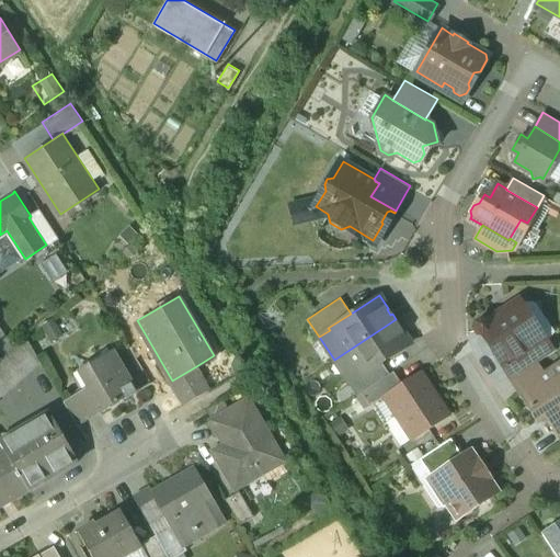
[(517,298),(487,319),(480,317),(475,320),(473,327),(478,332),(483,333),(503,364),(514,356),(538,341),(537,340),(526,324),(532,320),(517,298)]
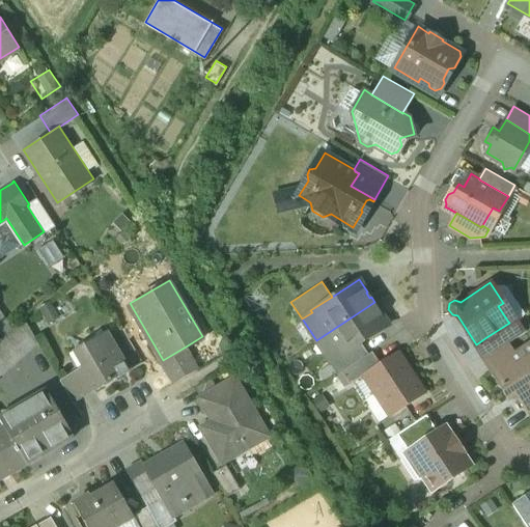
[(374,302),(316,340),(329,359),(338,353),(339,355),(361,340),(388,323),(386,320),(385,321),(381,315),(383,314),(374,302)]
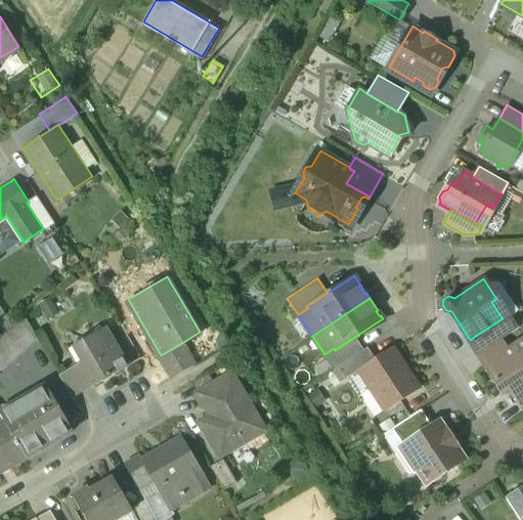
[(24,312),(0,334),(0,367),(37,335),(24,312)]
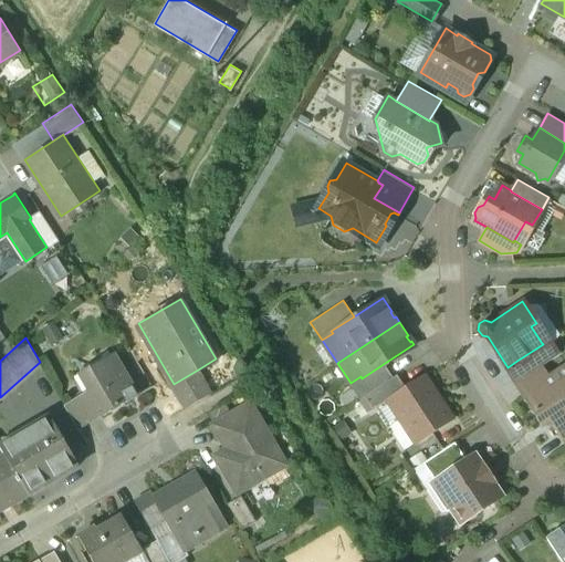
[(543,344),(519,360),(527,373),(541,365),(561,352),(553,341),(546,340),(542,343),(543,344)]
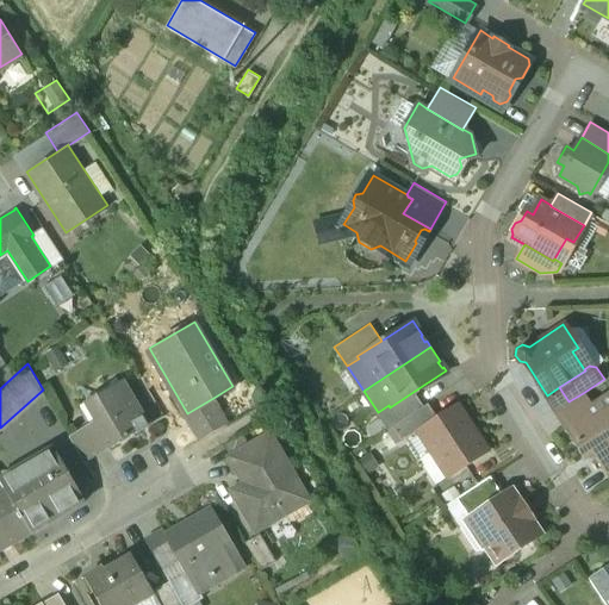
[(124,376),(92,395),(103,415),(69,434),(85,460),(150,422),(124,376)]
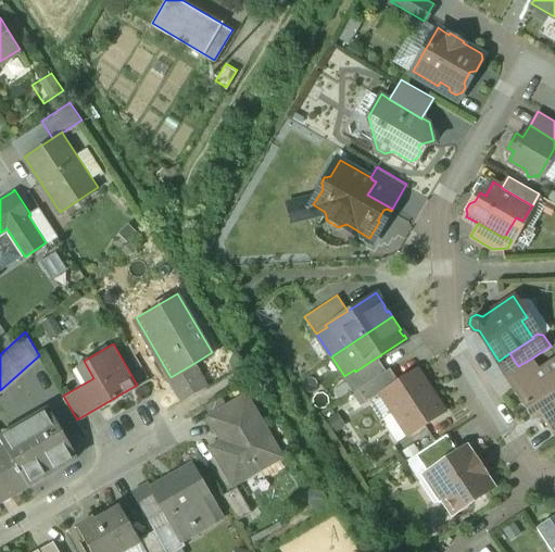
[(378,356),(355,372),(354,369),(344,376),(353,390),(357,388),(386,368),(378,356)]
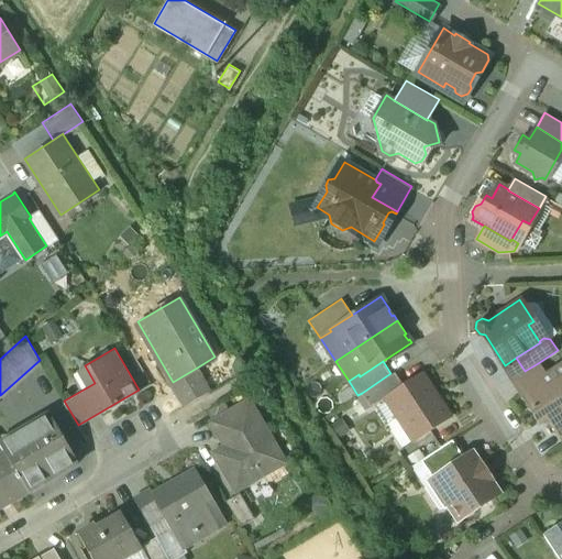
[(525,371),(516,377),(522,388),(544,374),(538,363),(525,371)]
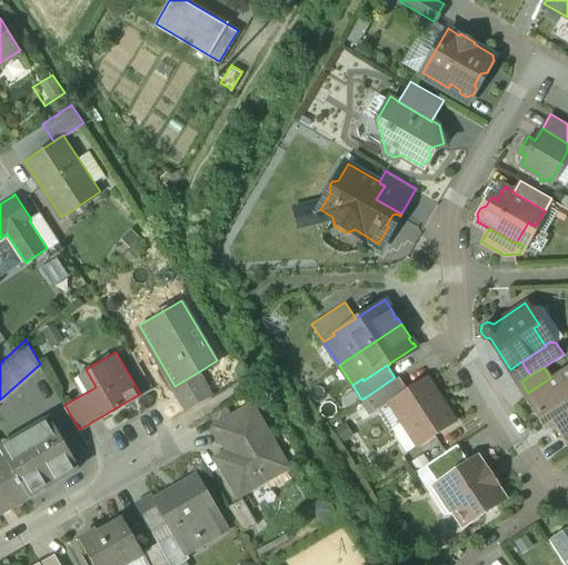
[(528,393),(527,394),(546,424),(554,419),(564,434),(567,430),(567,367),(550,378),(528,393)]
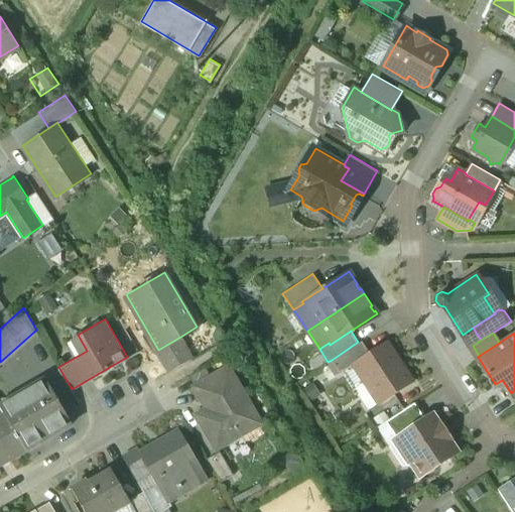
[(180,337),(158,350),(169,370),(191,357),(180,337)]
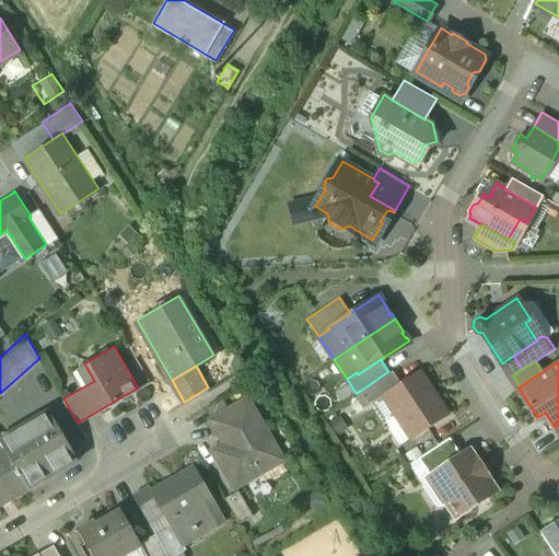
[(388,371),(360,391),(369,404),(384,394),(383,393),(402,382),(393,369),(388,371)]
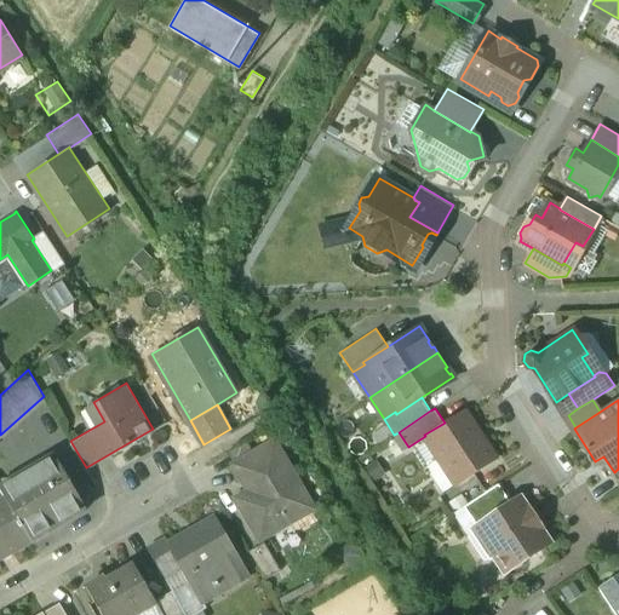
[(497,457),(465,408),(445,423),(424,435),(425,436),(439,457),(441,455),(458,482),(497,457)]
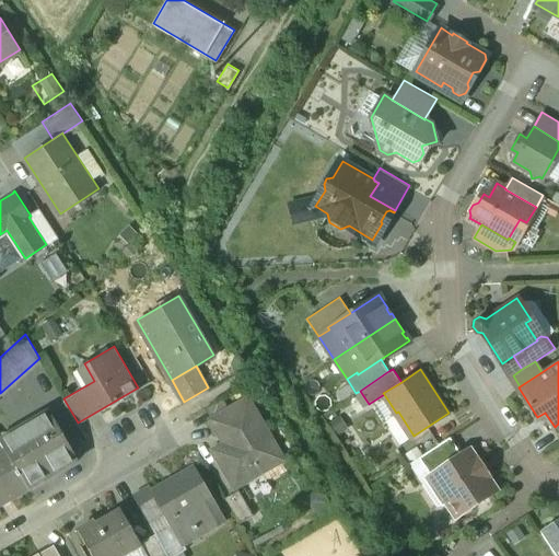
[(247,397),(211,417),(225,441),(213,448),(234,484),(281,456),(247,397)]
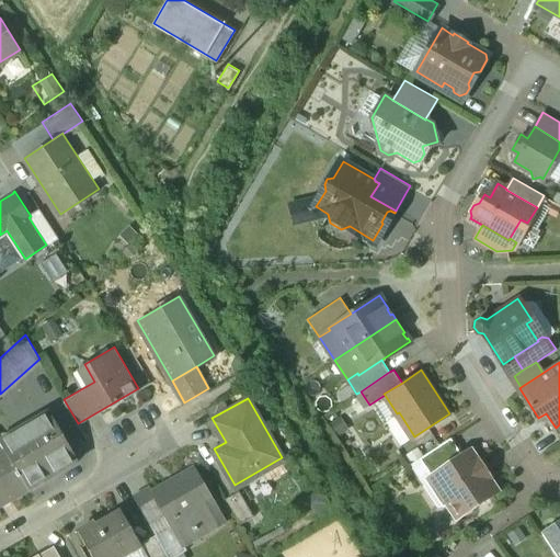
[(50,410),(0,439),(0,440),(6,451),(27,488),(78,458),(50,410)]
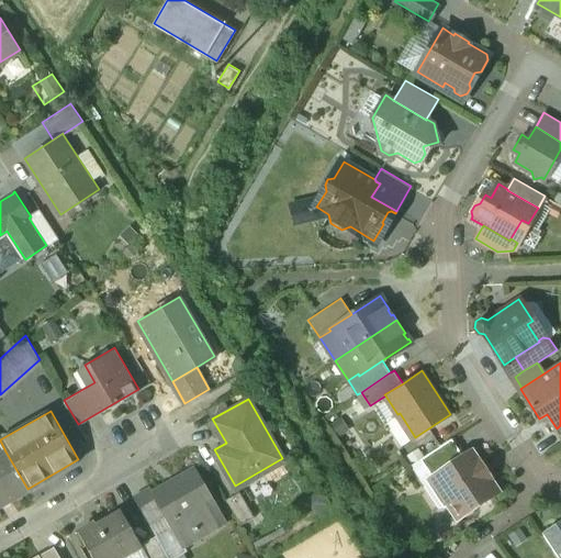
[(451,437),(421,458),(434,478),(437,476),(436,475),(463,456),(451,437)]
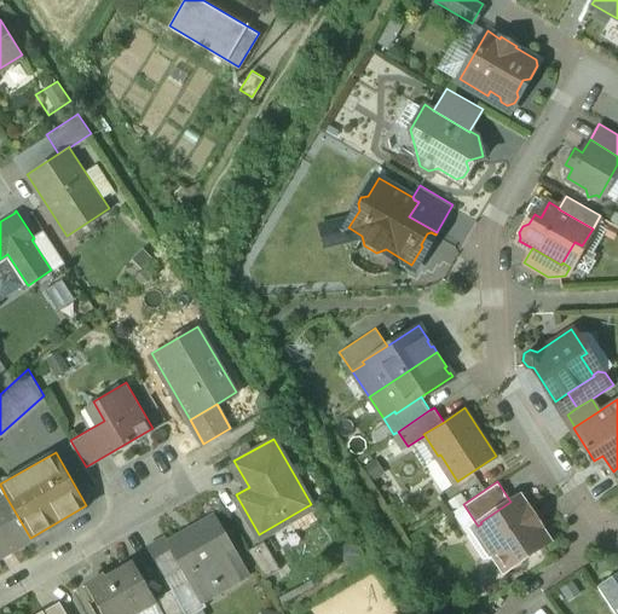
[(0,556),(30,538),(6,497),(0,499),(0,556)]
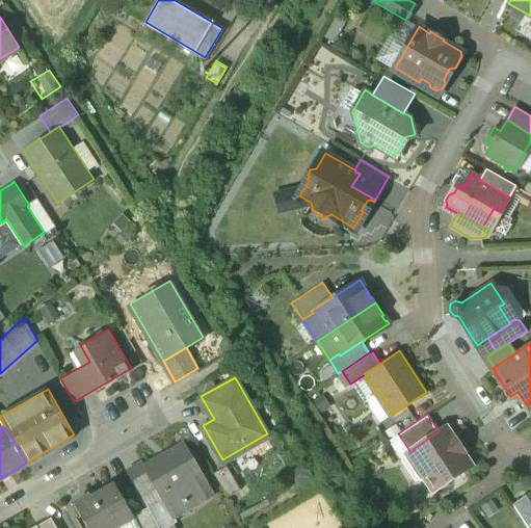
[(439,431),(413,449),(414,450),(427,472),(426,473),(426,475),(426,477),(434,489),(471,465),(462,452),(465,451),(454,436),(452,437),(446,427),(439,431)]
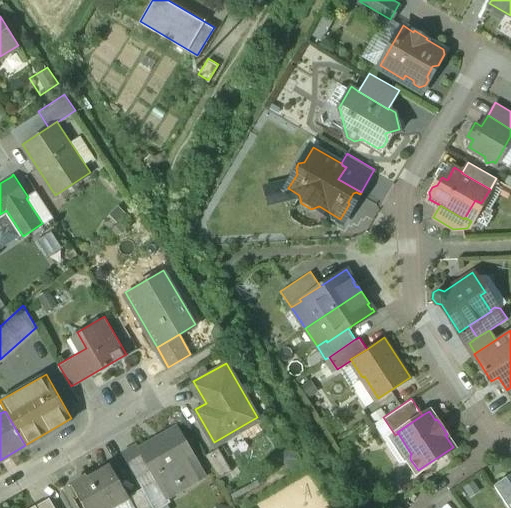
[(204,473),(176,426),(140,447),(157,477),(167,494),(204,473)]
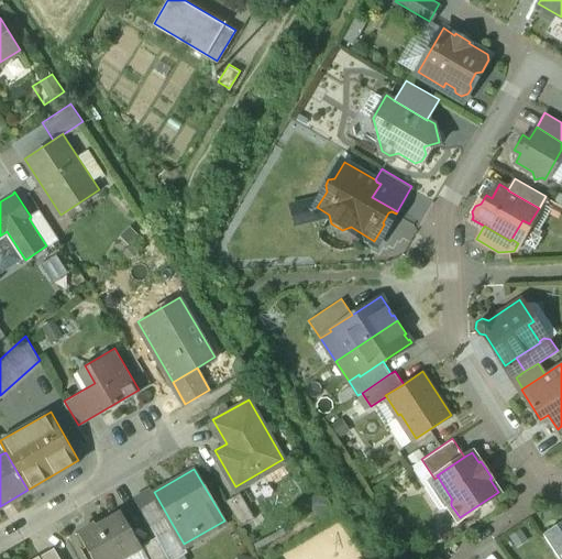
[(154,492),(151,488),(134,497),(156,534),(156,535),(173,525),(154,492)]
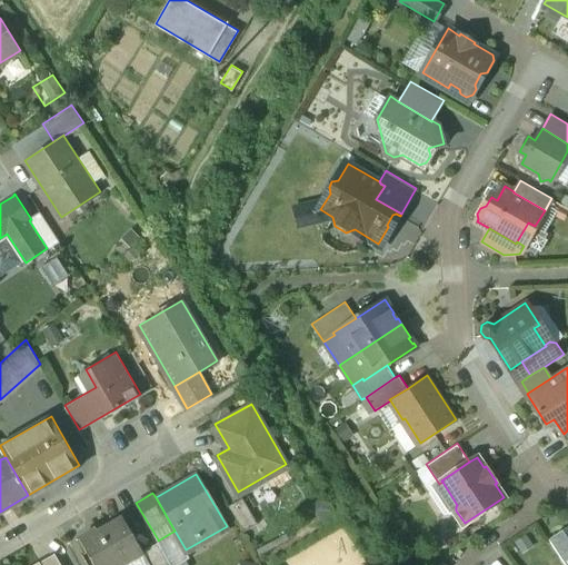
[(242,496),(229,504),(243,528),(256,521),(242,496)]
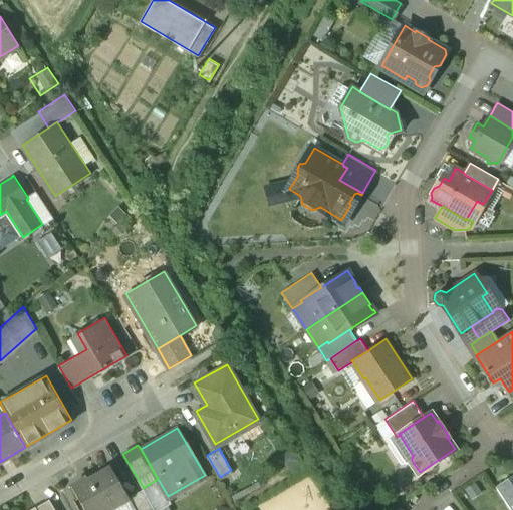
[(111,465),(87,479),(85,475),(71,484),(85,509),(105,509),(130,497),(129,495),(111,465)]
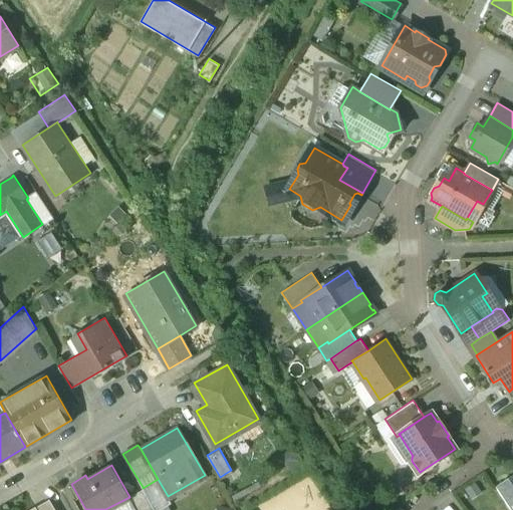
[(512,475),(497,486),(512,509),(512,475)]
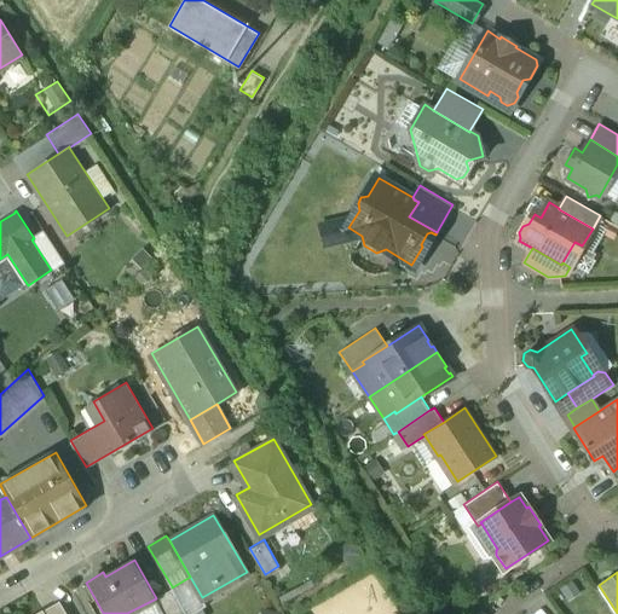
[(172,588),(172,586),(155,596),(156,598),(165,613),(185,613),(186,613),(172,588)]
